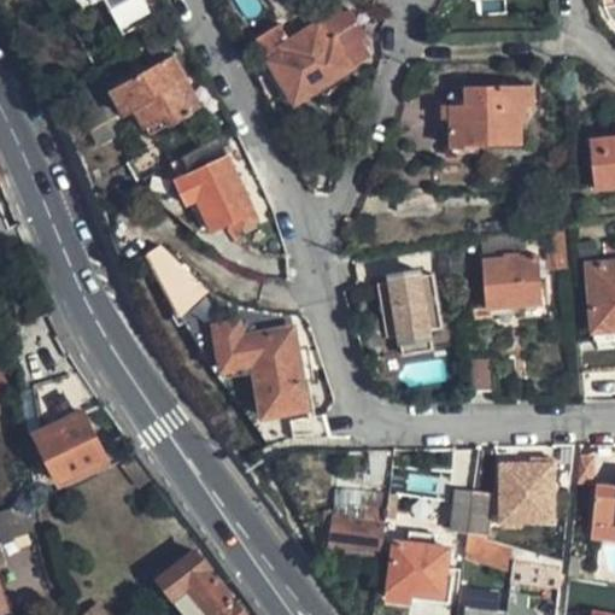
[(140,28),(153,19),(142,0),(130,0),(126,4),(140,28)]
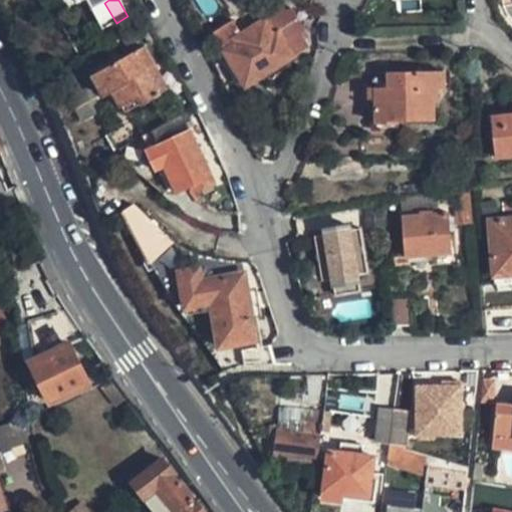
[(243,85),(288,54),(303,42),(298,35),(292,25),(297,22),(286,8),(280,12),(277,8),(260,19),(235,35),(226,22),(209,35),(220,51),(243,85)]
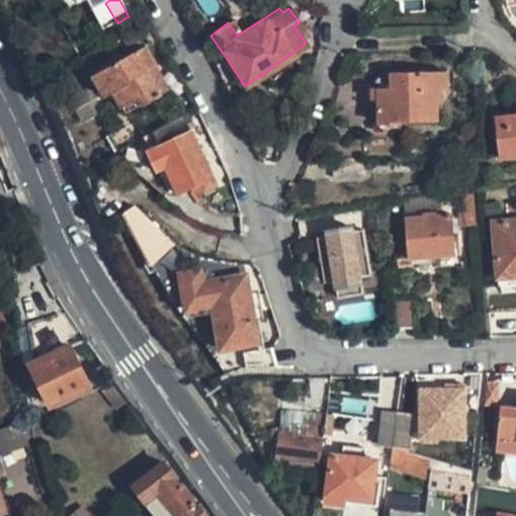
[(294,25),(301,35),(306,32),(299,22),(294,25)]
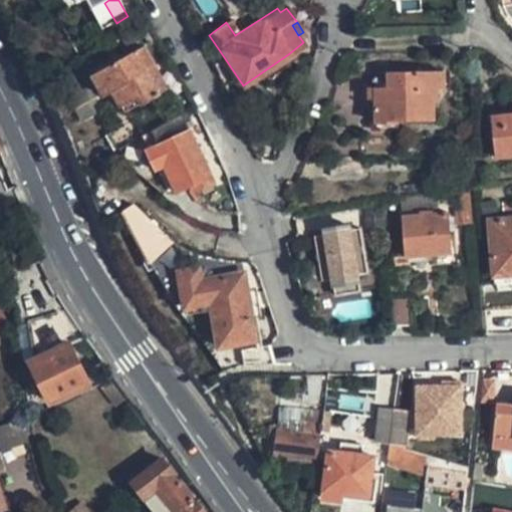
[(146,43),(92,73),(104,92),(111,89),(118,103),(138,92),(143,99),(169,84),(146,43)]
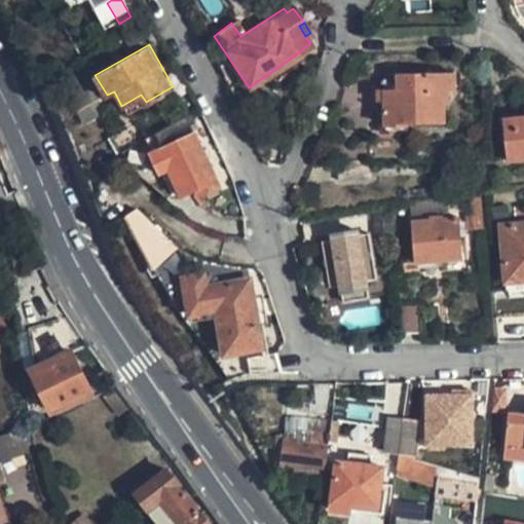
[(443,68),(444,85),(452,85),(451,67),(443,68)]
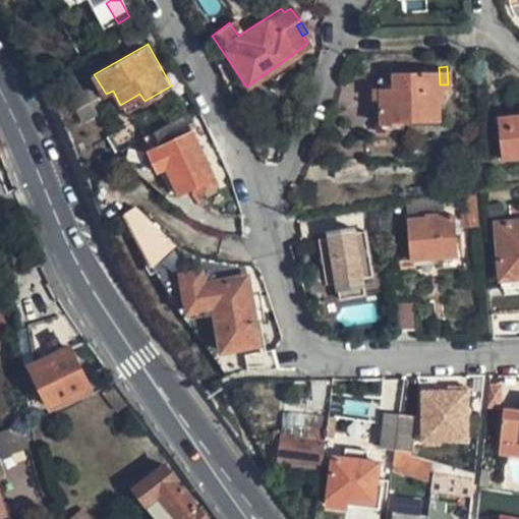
[(376,71),(379,123),(403,120),(403,116),(439,113),(439,96),(441,95),(440,84),(439,67),(376,71)]
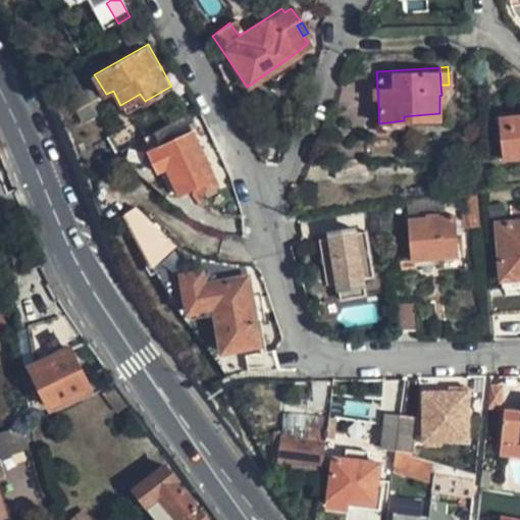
[(519,112),(498,116),(503,158),(519,155),(519,112)]
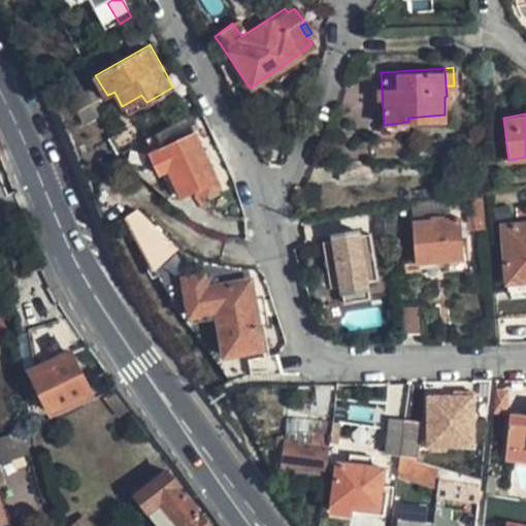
[(151,149),(146,151),(156,171),(166,168),(178,194),(193,189),(196,194),(218,185),(194,129),(191,130),(184,114),(166,125),(145,137),(151,149)]
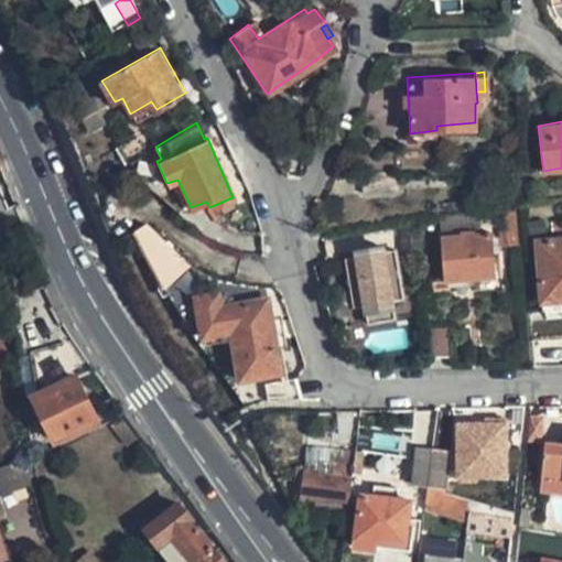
[(114,150),(122,164),(126,162),(149,148),(141,134),(114,150)]
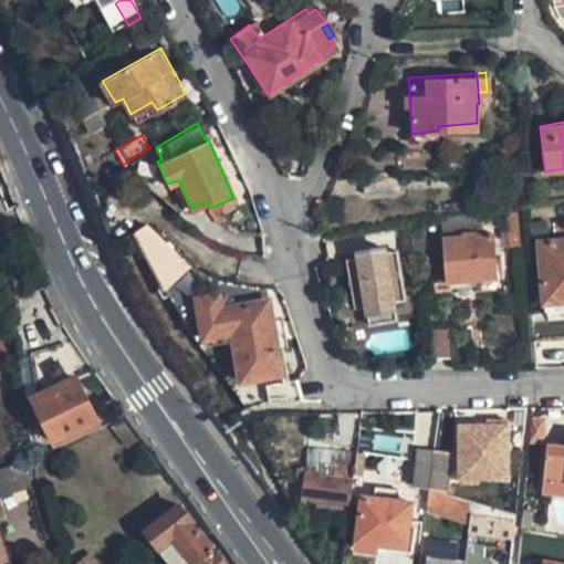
[(397,197),(398,175),(362,174),(362,195),(397,197)]
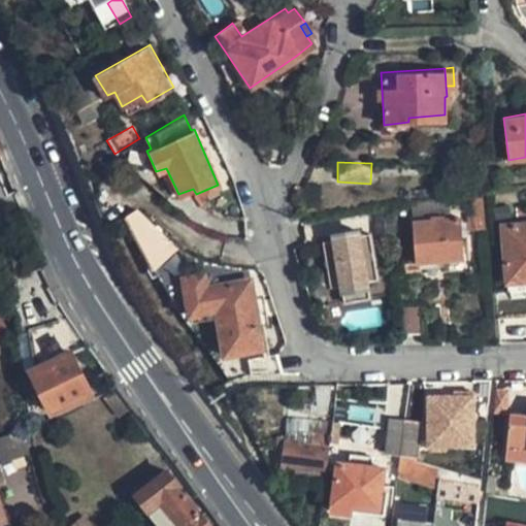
[(484,226),(481,193),(469,194),(471,210),(467,212),(470,228),(484,226)]
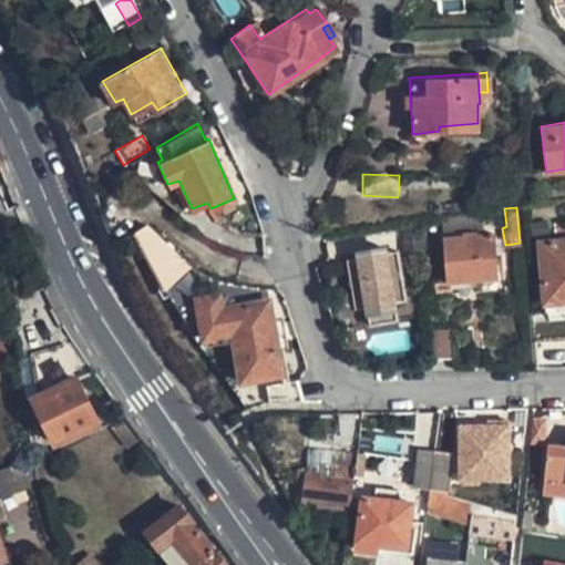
[(481,225),(480,213),(445,217),(448,228),(481,225)]
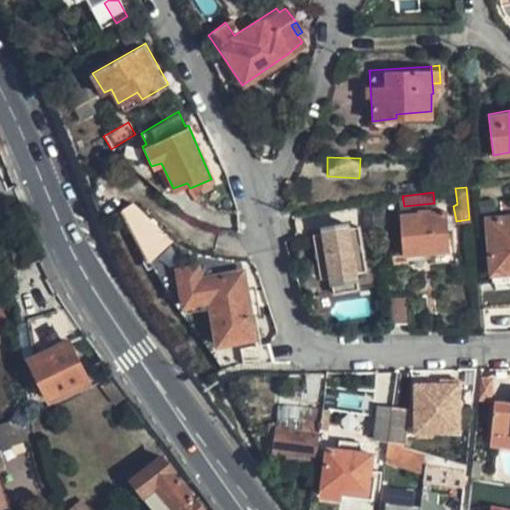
[(144,262),(171,240),(129,204),(118,213),(144,262)]
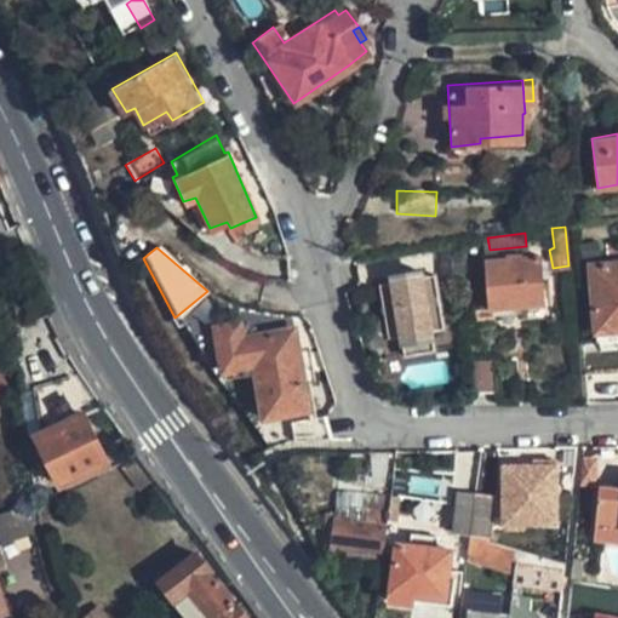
[(487,309),(541,304),(536,258),(484,264),(487,309)]
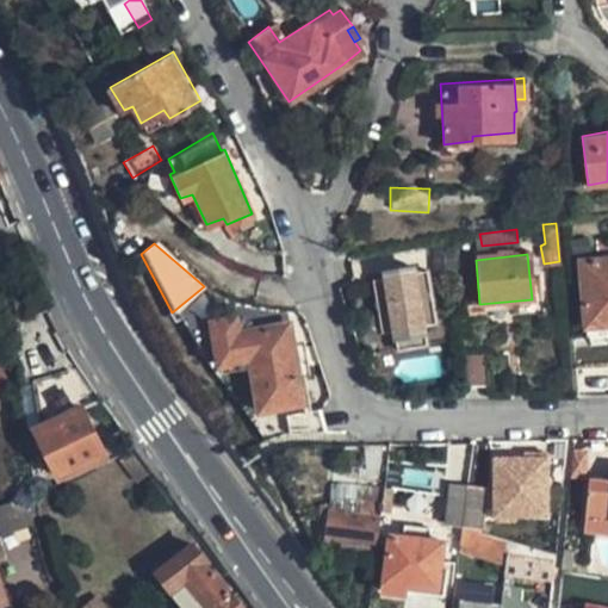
[(587,326),(607,323),(607,258),(581,261),(587,326)]
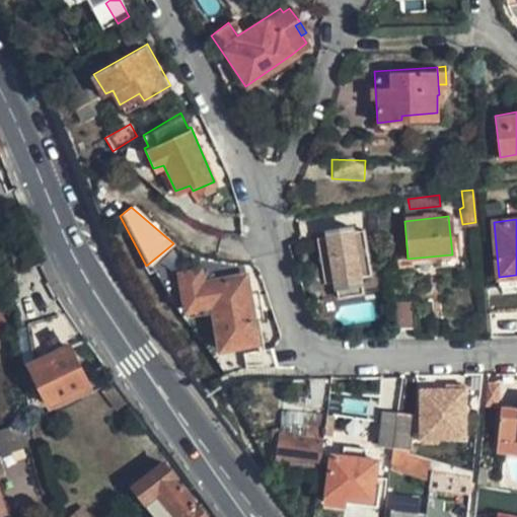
[(335,225),(336,235),(359,233),(357,222),(335,225)]
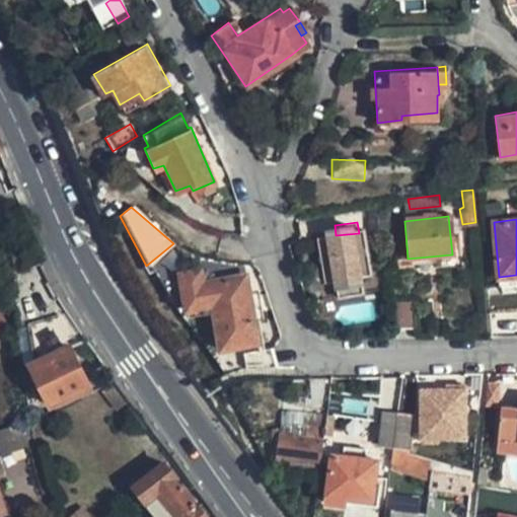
[(336,235),(326,236),(331,279),(342,278),(343,287),(365,284),(373,283),(367,231),(359,233),(336,235)]
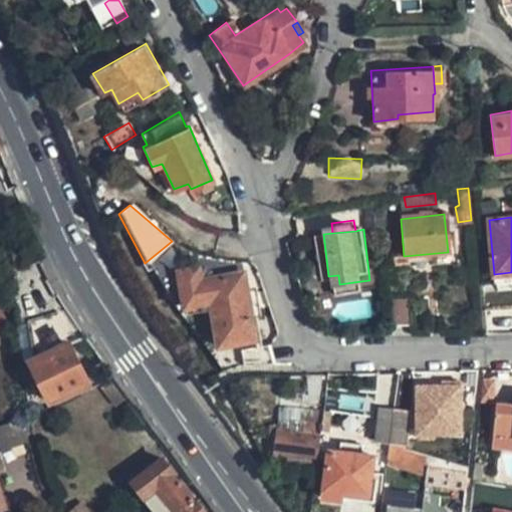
[(218,345),(254,335),(239,269),(195,278),(193,268),(178,272),(185,305),(206,301),(218,345)]
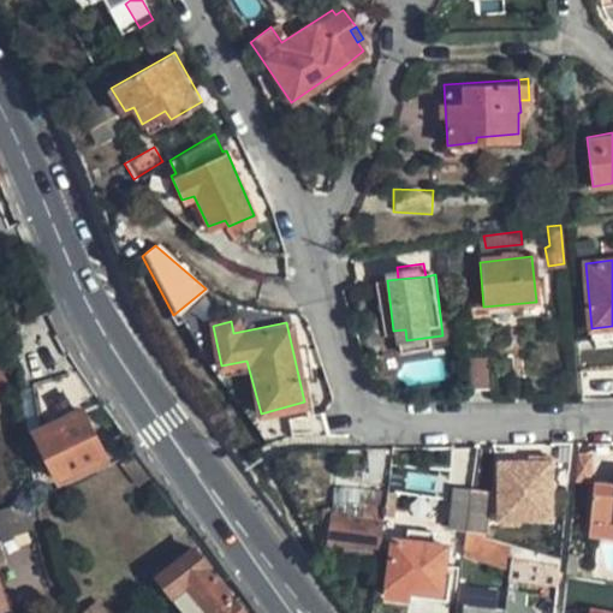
[(405,329),(393,331),(394,341),(406,340),(405,329)]
